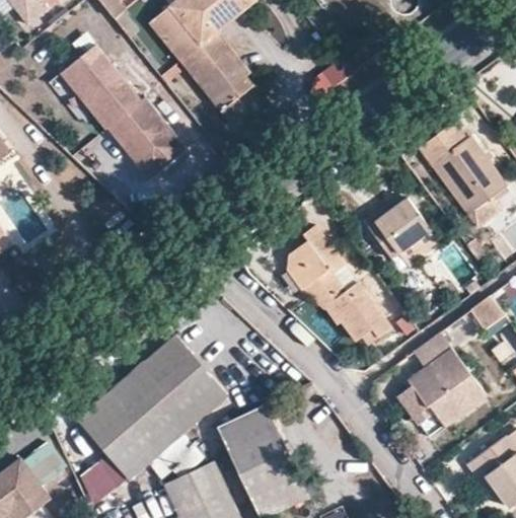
[(6,0),(19,16),(38,0),(6,0)]
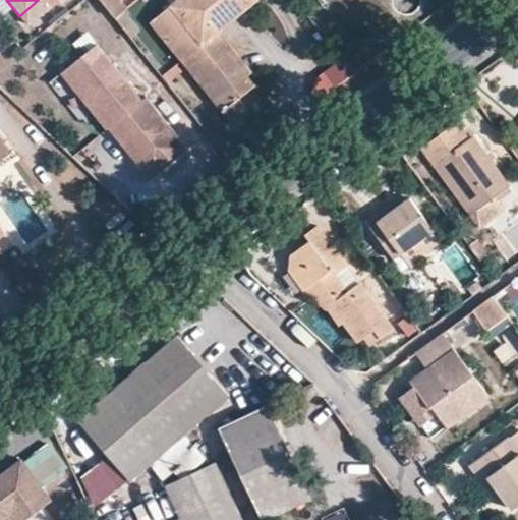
[(98,0),(112,18),(125,8),(118,0),(98,0)]
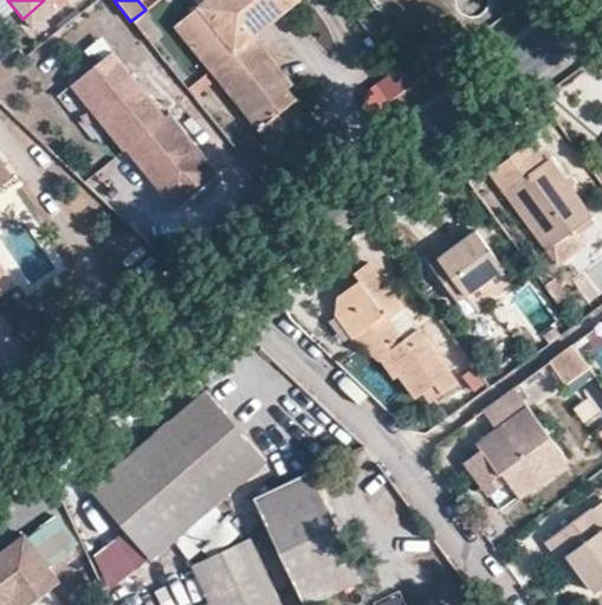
[(293,0),(202,0),(172,26),(271,149),(289,134),(273,114),(293,100),(285,88),(290,84),(252,37),(293,0)]
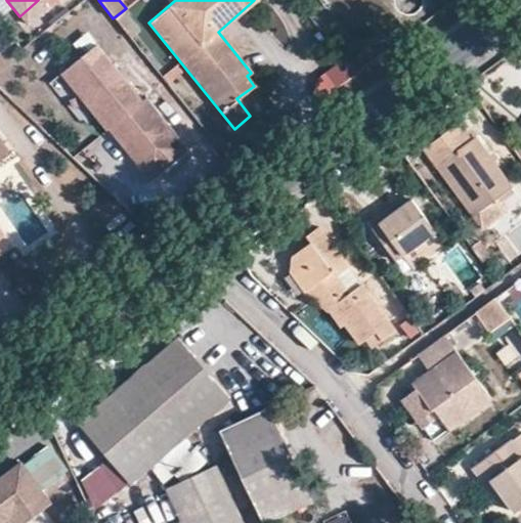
[(145,107),(102,53),(67,82),(111,137),(113,135),(156,188),(193,158),(149,103),(145,107)]
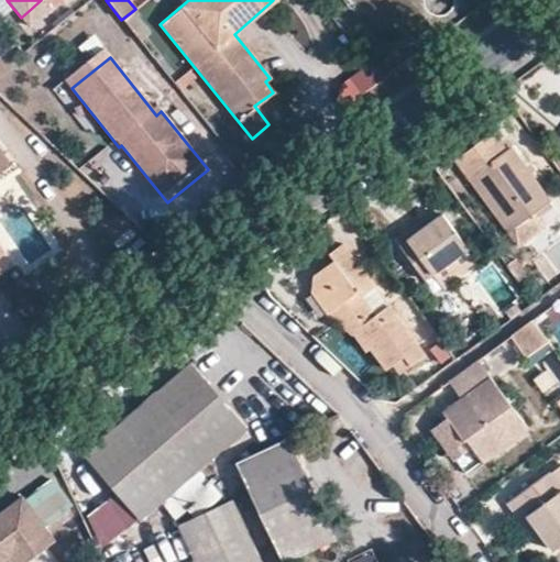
[(381,77),(366,62),(349,76),(361,91),(381,77)]
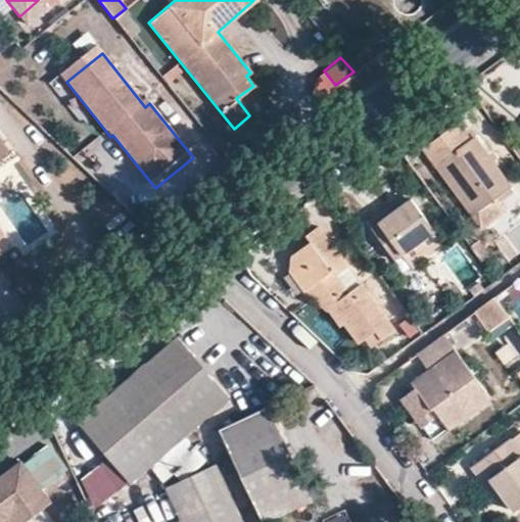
[(0,147),(13,139),(0,120),(0,147)]
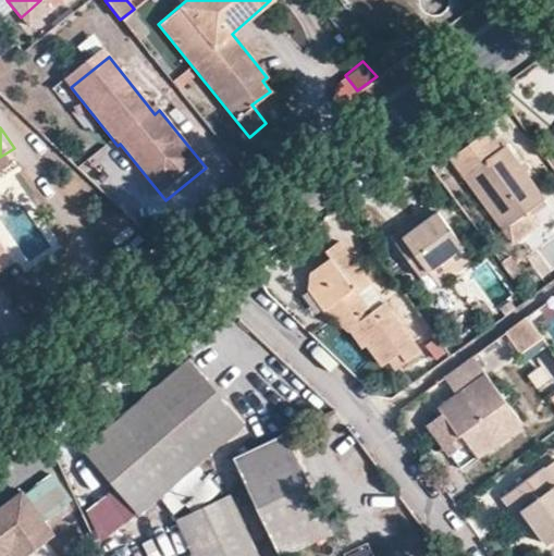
[(500,149),(487,131),(447,159),(512,244),(536,225),(529,215),(545,204),(504,146),(500,149)]
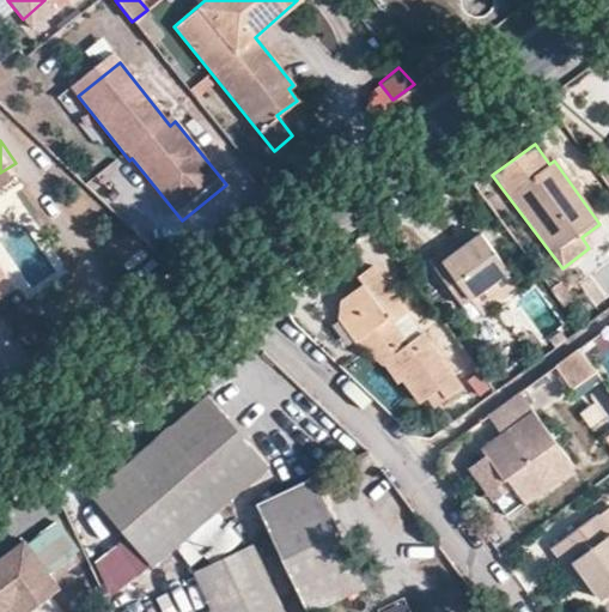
[(0,191),(23,174),(16,163),(0,173),(0,191)]
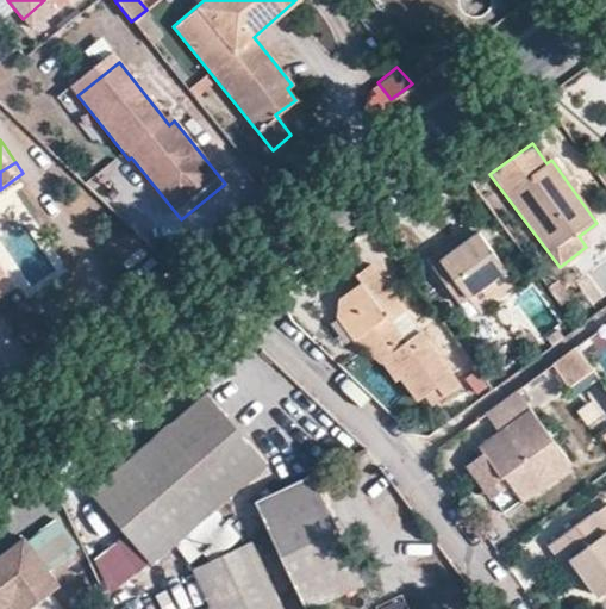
[(478,231),(462,242),(439,259),(467,299),(506,271),(478,231)]
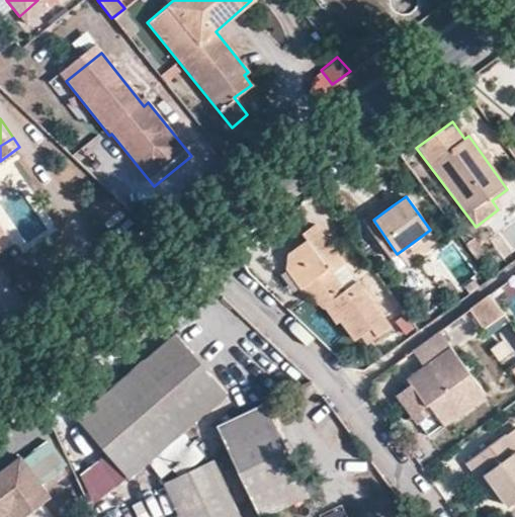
[(373,220),(393,205),(389,198),(361,219),(389,259),(397,254),(373,220)]
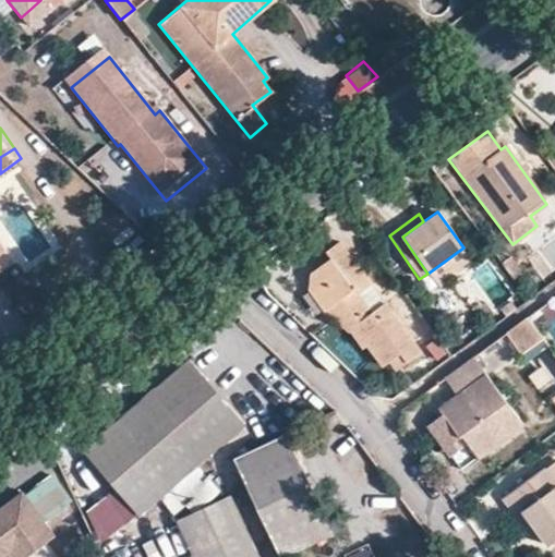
[(417,354),(336,243),(324,252),(329,259),(308,274),(306,291),(326,315),(348,331),(360,350),(364,348),(378,366),(398,354),(405,363),(417,354)]
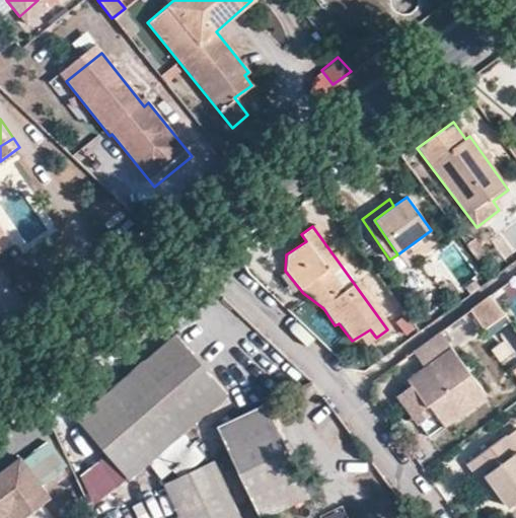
[(431,230),(397,254),(408,268),(440,243),(431,230)]
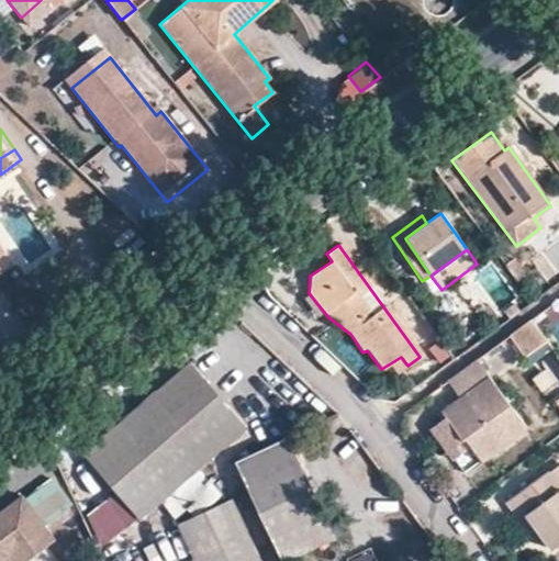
[(525,275),(513,258),(504,264),(517,280),(525,275)]
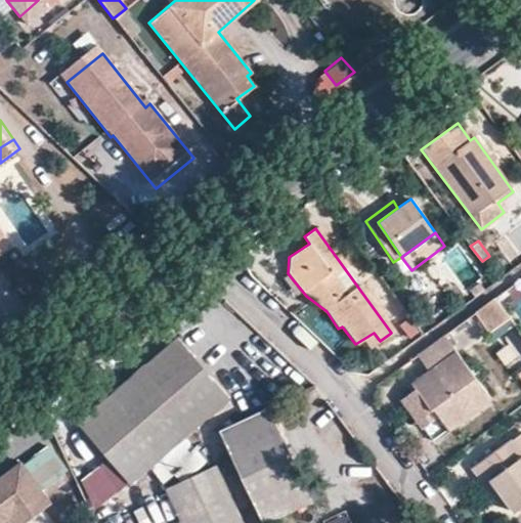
[(26,312),(16,299),(0,311),(0,327),(2,330),(26,312)]
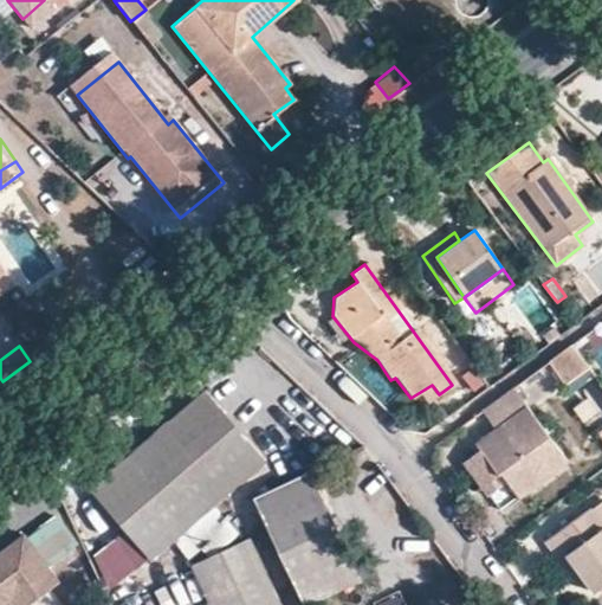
[(601,430),(601,388),(570,346),(548,362),(599,433),(601,430)]
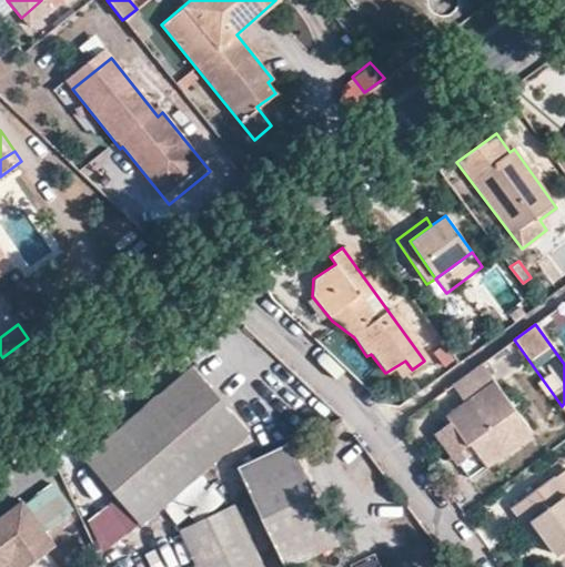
[(83,458),(140,524),(246,433),(191,366),(83,458)]
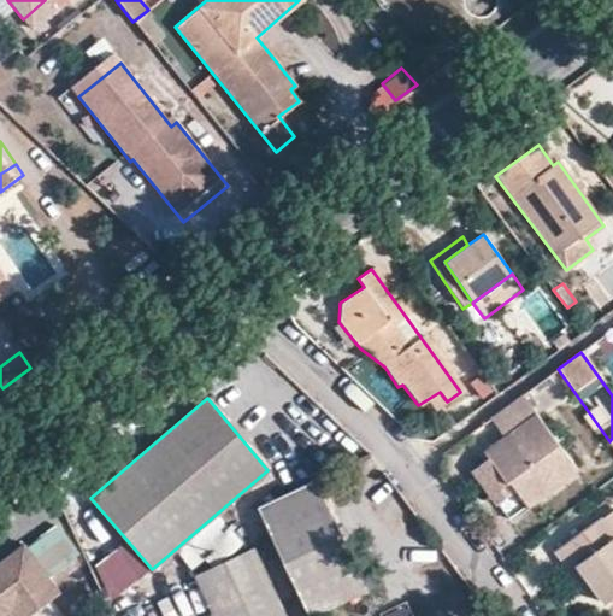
[(501,435),(534,414),(523,398),(490,420),(501,435)]
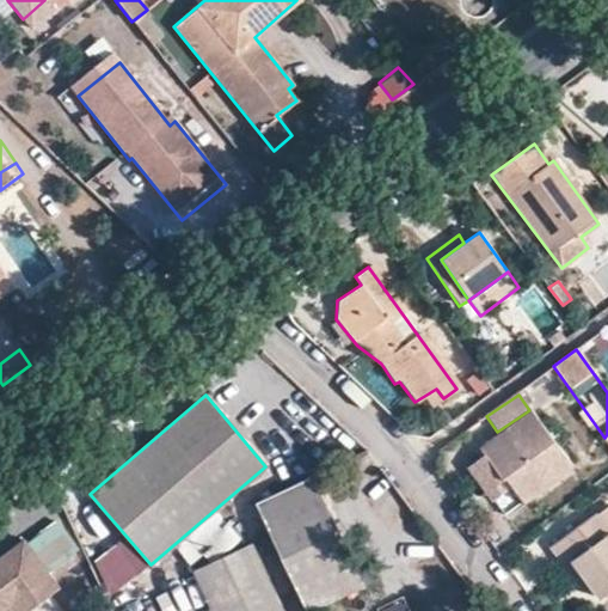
[(536,408),(487,444),(502,462),(485,475),(493,484),(510,474),(527,498),(576,460),(536,408)]
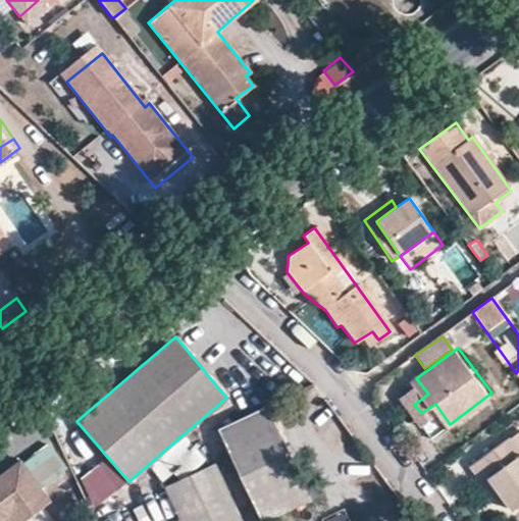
[(428,394),(416,378),(403,388),(414,405),(428,394)]
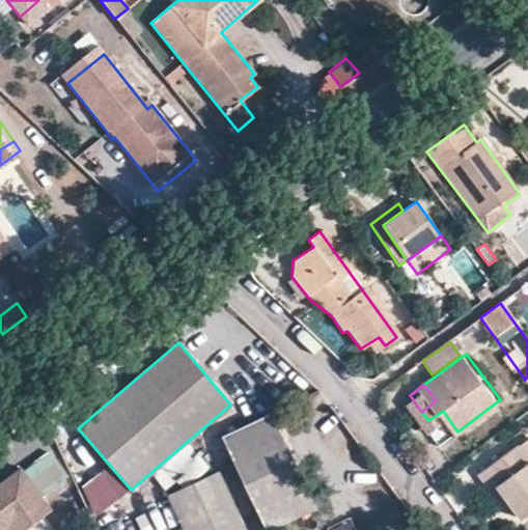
[(327,529),(272,414),(222,438),(266,529),(327,529)]
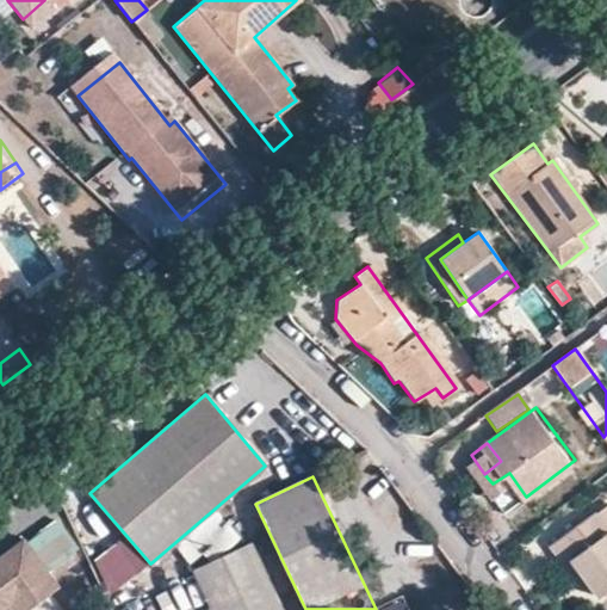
[(606,589),(606,531),(593,513),(547,546),(580,590),(587,584),(596,597),(606,589)]
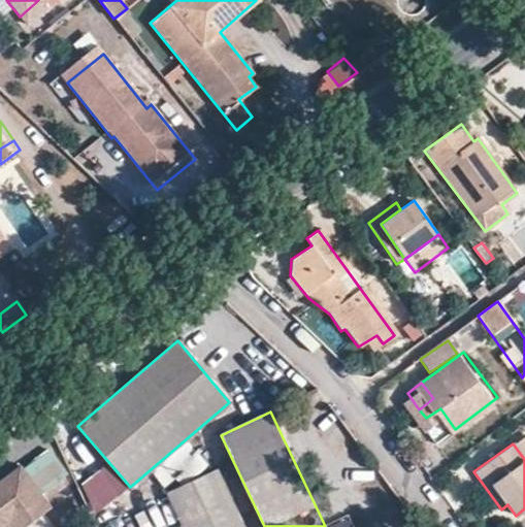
[(98,513),(127,488),(106,464),(77,489),(98,513)]
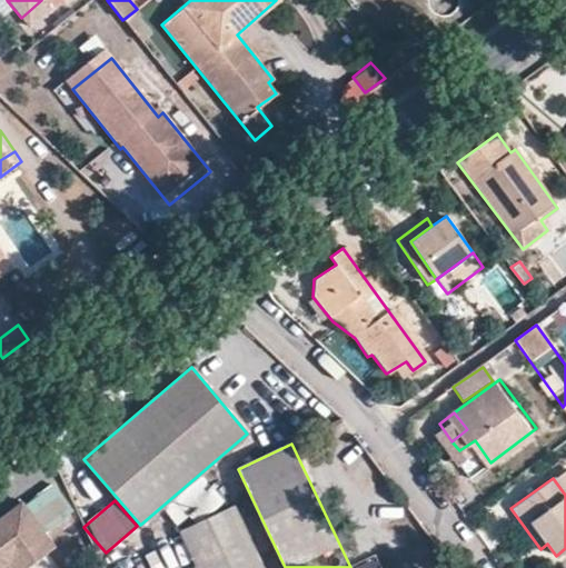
[(27,567),(55,548),(22,504),(0,519),(0,567),(12,567),(15,566),(16,567),(27,567)]
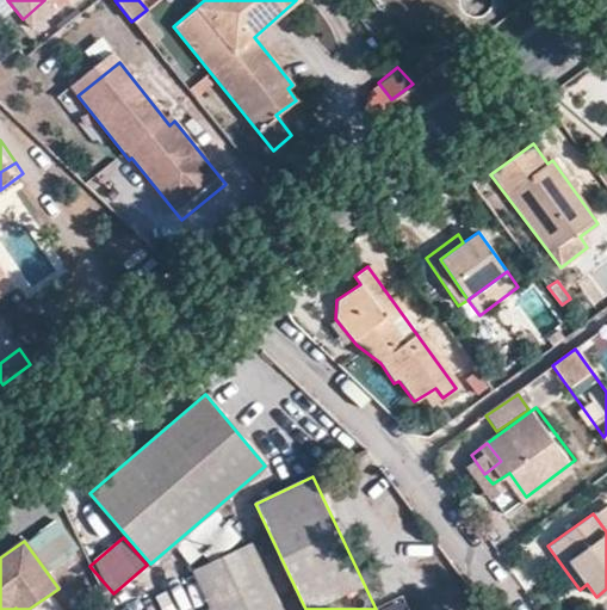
[(282,609),(251,544),(194,572),(212,609),(282,609)]
